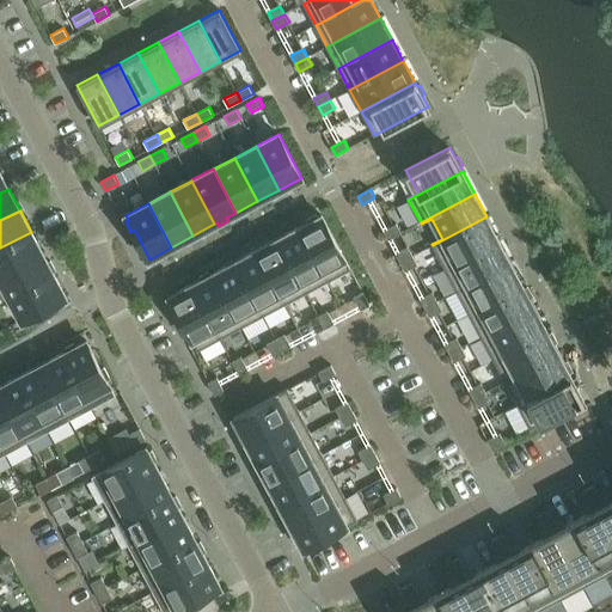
[(350,269),(322,215),(318,218),(317,214),(307,220),(308,222),(299,227),(328,281),(350,269)]
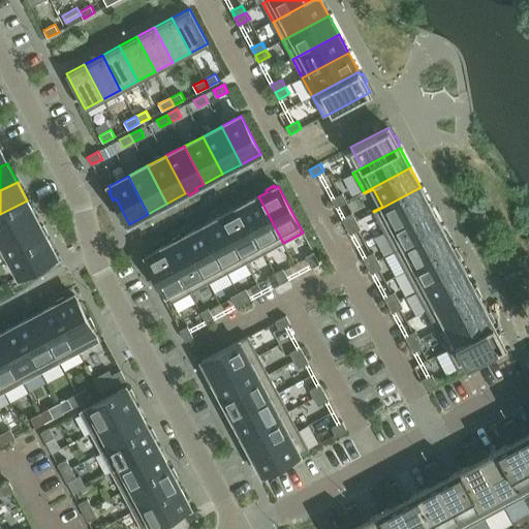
[(431,207),(421,187),(374,212),(384,231),(431,207)]
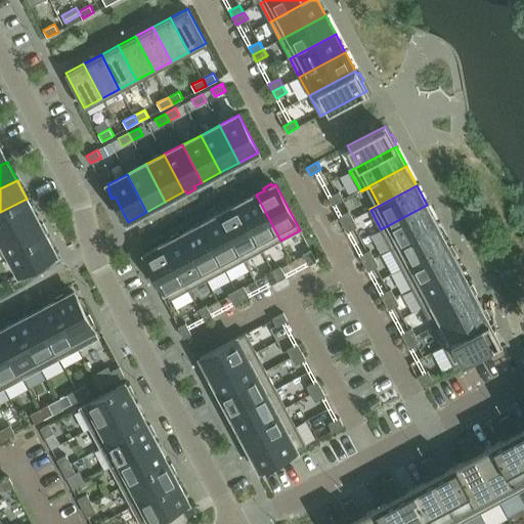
[(344,200),(340,192),(329,198),(333,205),(344,200)]
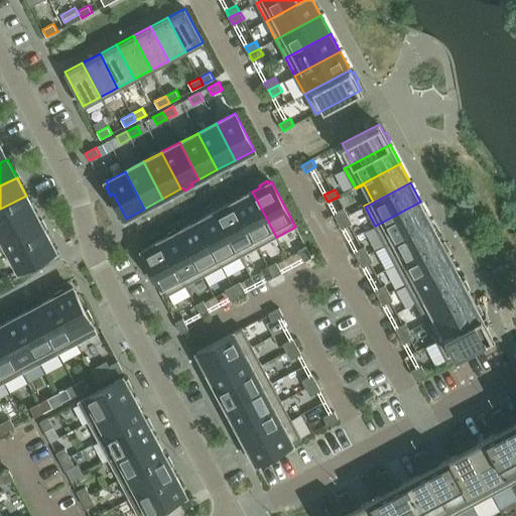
[(276,237),(252,191),(234,202),(258,247),(276,237)]
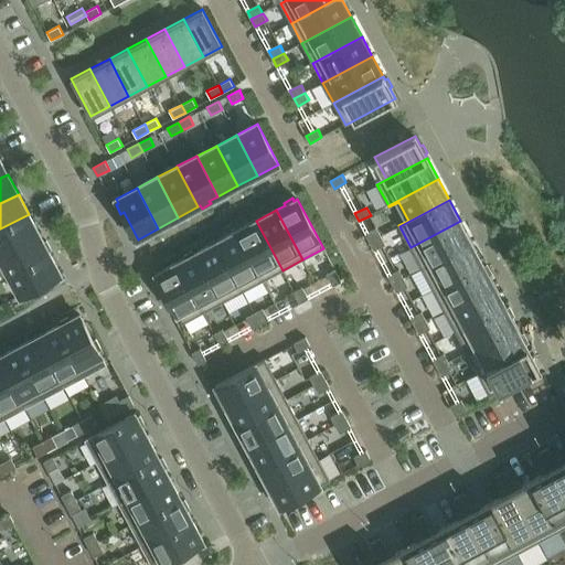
[(29,214),(0,228),(0,254),(40,234),(29,214)]
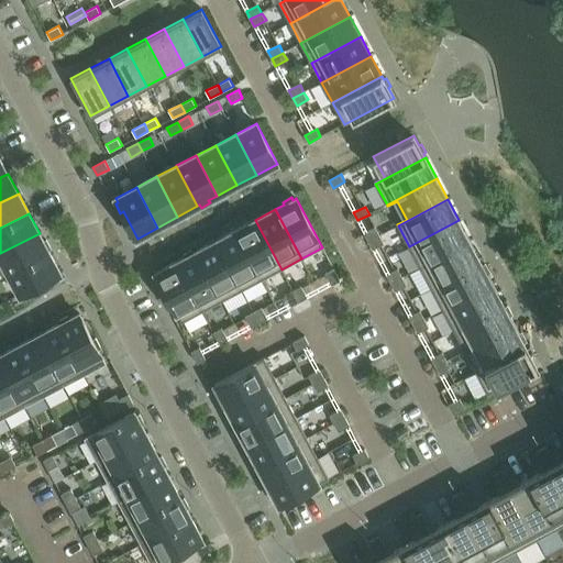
[(282,269),(255,220),(235,230),(262,279),(282,269)]
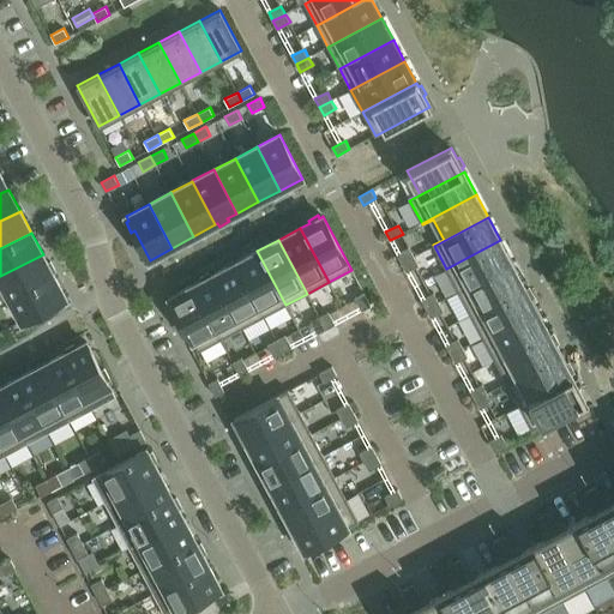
[(512,263),(500,240),(446,269),(458,292),(512,263)]
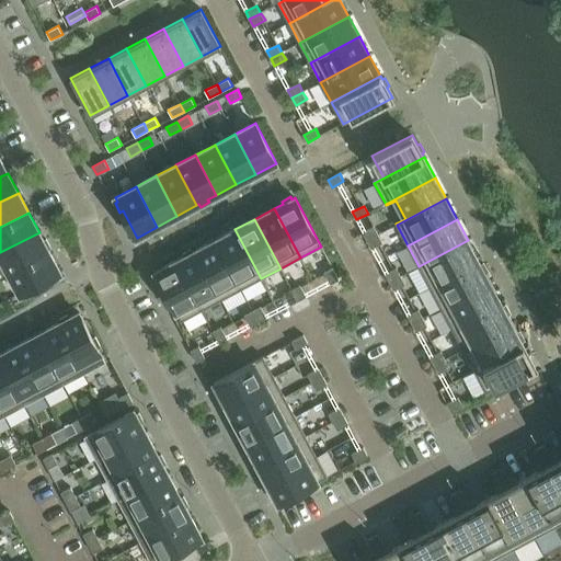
[(379,235),(375,227),(364,232),(367,240),(379,235)]
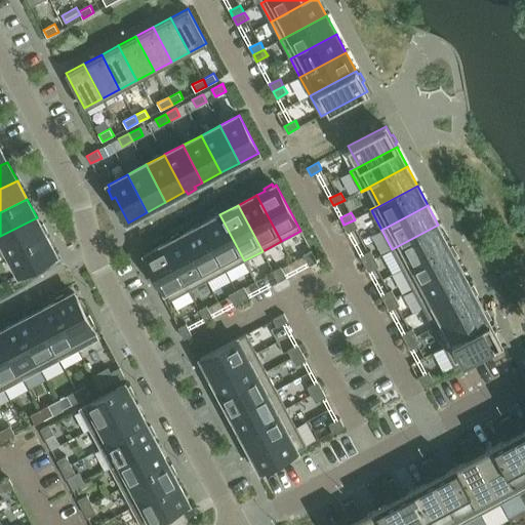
[(244,260),(219,214),(201,225),(226,271),(244,260)]
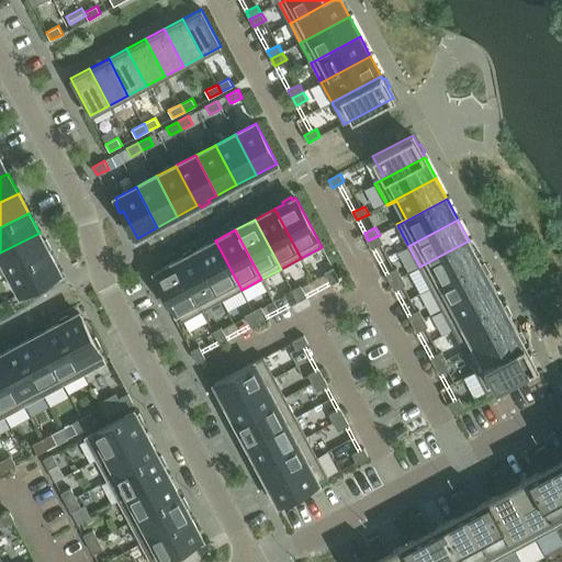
[(40,233),(0,253),(0,257),(9,273),(49,253),(48,250),(52,248),(46,240),(44,242),(40,233)]
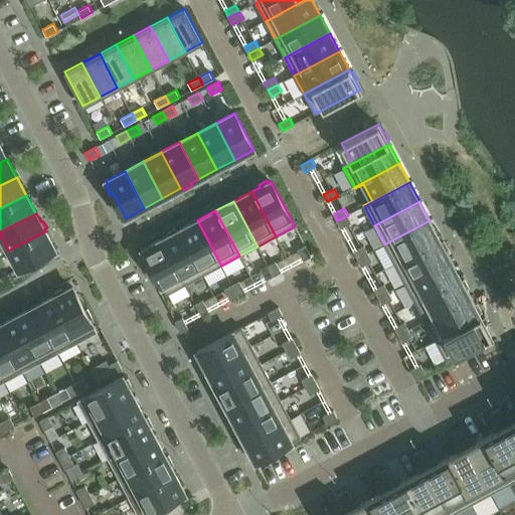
[(341,227),(352,222),(348,215),(337,220),(341,227)]
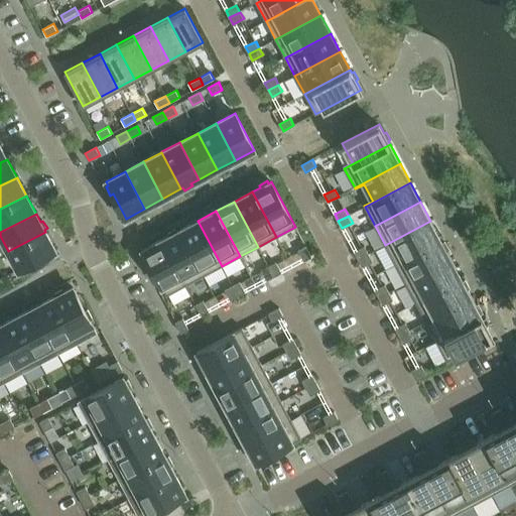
[(222,266),(198,221),(179,230),(204,276),(222,266)]
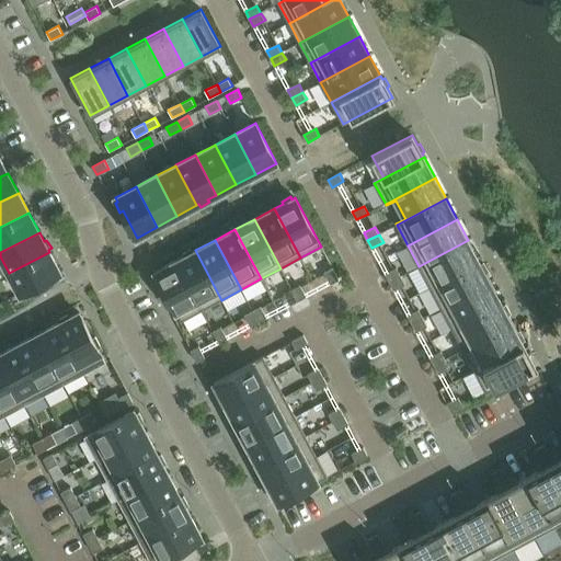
[(479,261),(468,240),(419,266),(430,287),(479,261)]
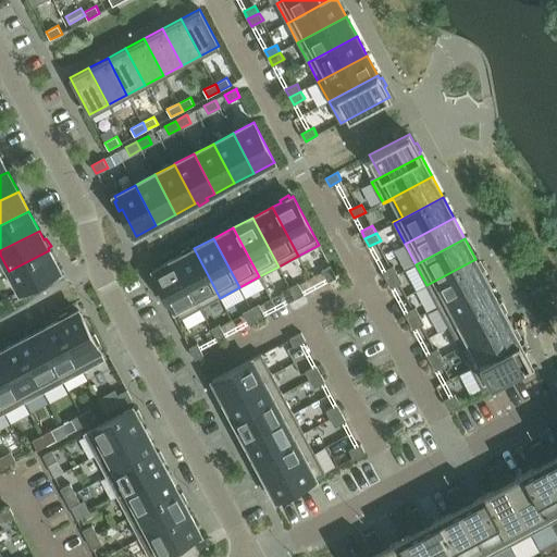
[(220,298),(194,248),(192,250),(190,247),(182,251),(183,255),(174,259),(200,308),(220,298)]
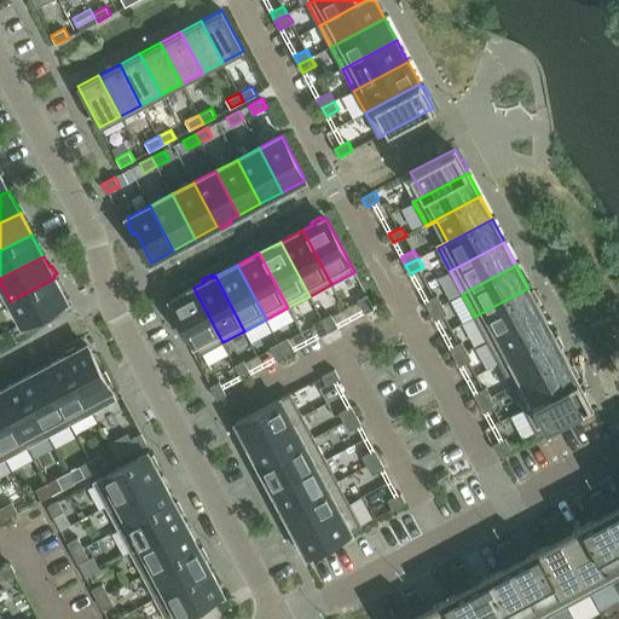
[(56,279),(55,278),(10,301),(22,324),(28,322),(29,324),(39,319),(38,316),(67,301),(56,279)]
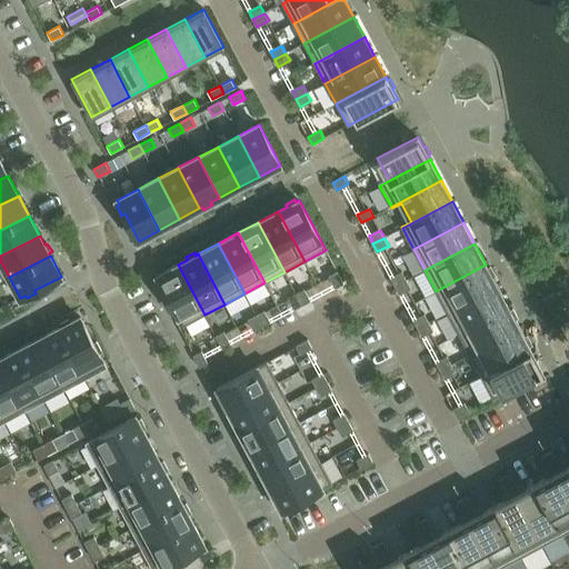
[(205,315),(178,265),(157,276),(171,303),(169,305),(173,313),(176,312),(183,326),(205,315)]
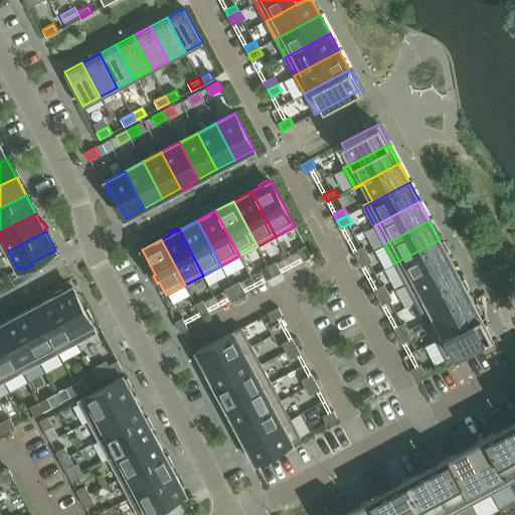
[(442,242),(440,239),(394,264),(404,283),(451,259),(446,250),(449,249),(444,241),(442,242)]
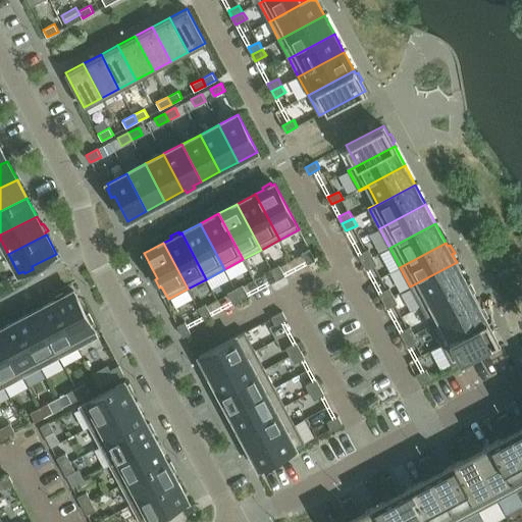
[(309,249),(302,253),(308,263),(315,260),(309,249)]
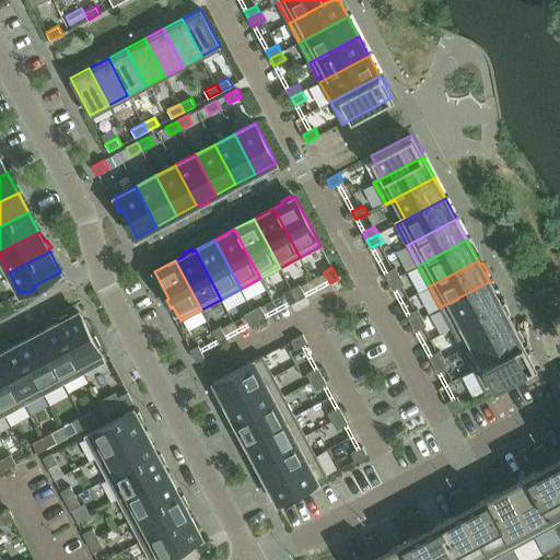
[(400,276),(397,268),(385,275),(389,282),(400,276)]
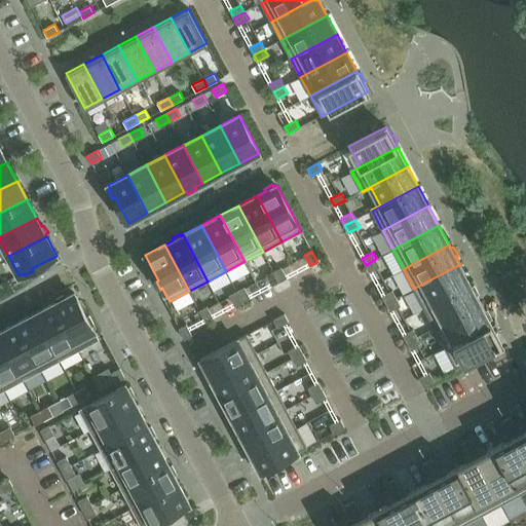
[(369,271),(380,266),(376,259),(366,265),(369,271)]
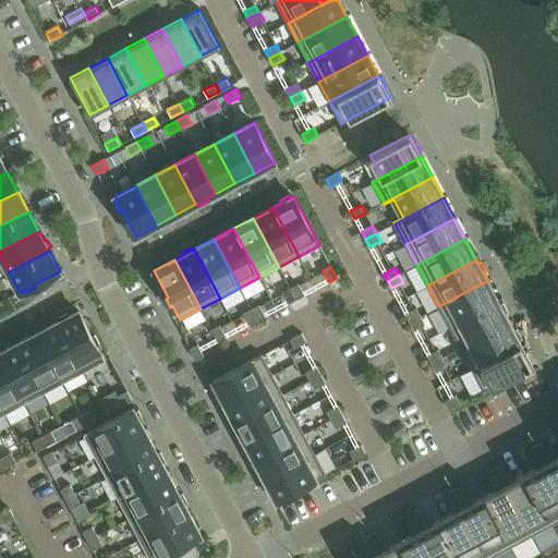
[(499,301),(488,280),(438,306),(450,327),(499,301)]
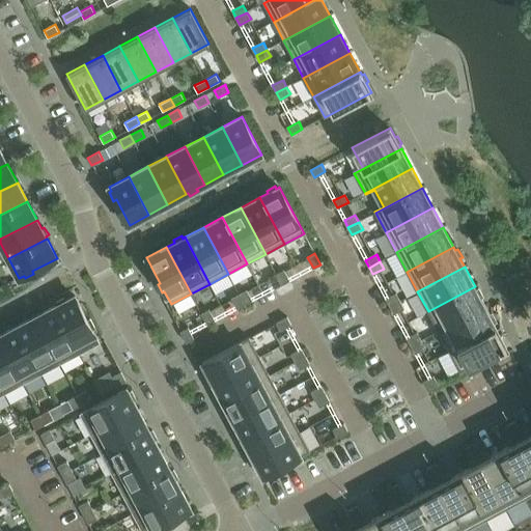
[(283,270),(277,274),(282,284),(289,281),(283,270)]
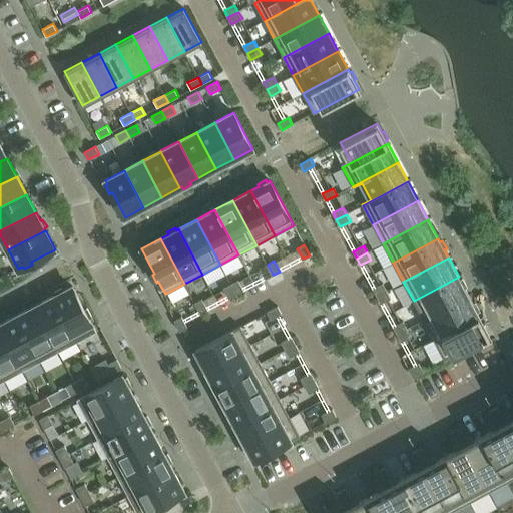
[(268,265),(261,269),(266,279),(273,275),(268,265)]
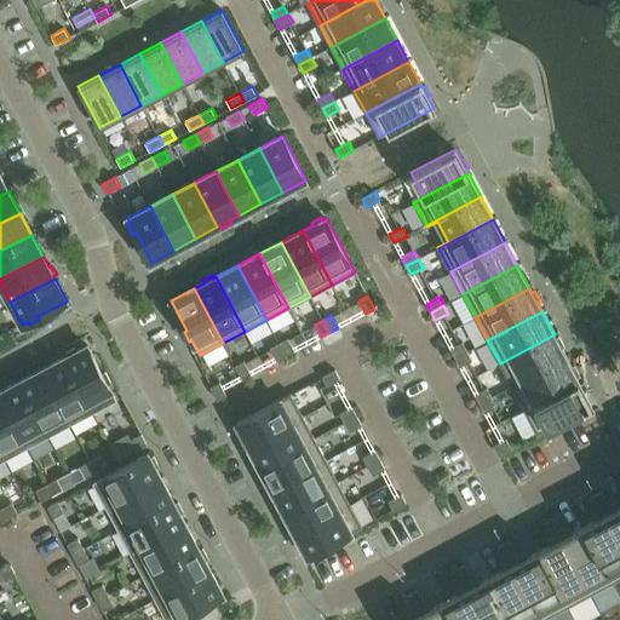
[(556,338),(555,334),(500,363),(512,388),(567,357),(562,348),(564,346),(560,337),(556,338)]
